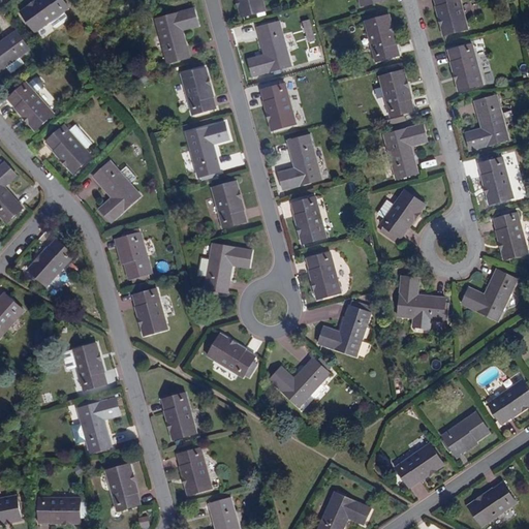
[(50,22),(63,11),(68,8),(62,0),(40,0),(22,14),(35,32),(50,22)]
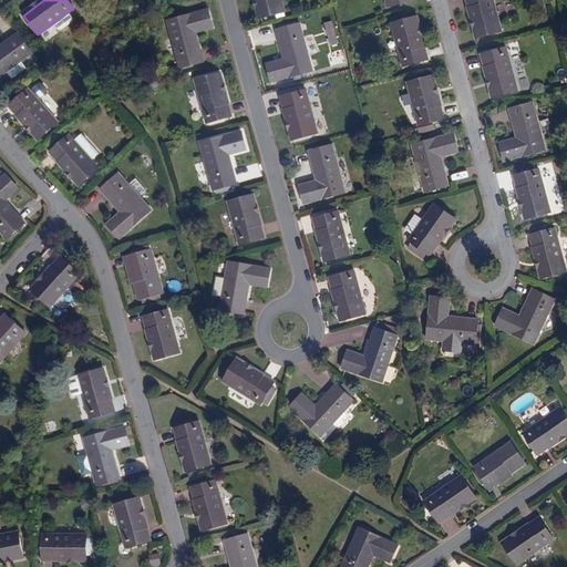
[(255,0),(259,17),(284,10),(280,0),(255,0)]
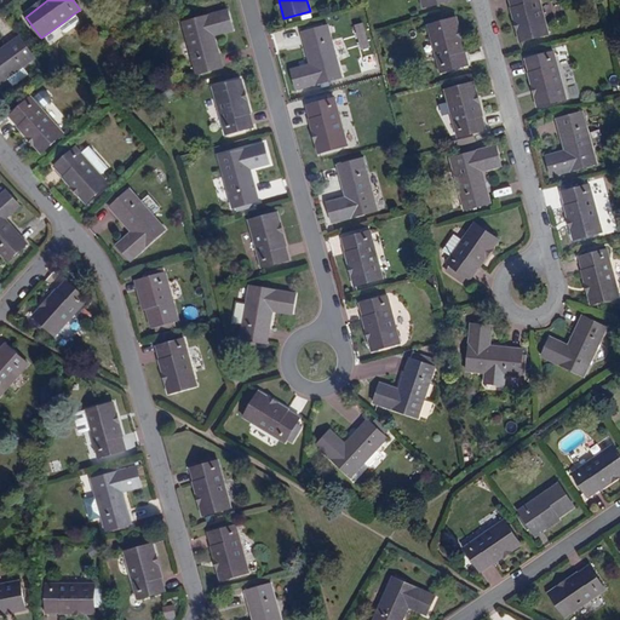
[(510,0),(521,40),(546,34),(537,0),(510,0)]
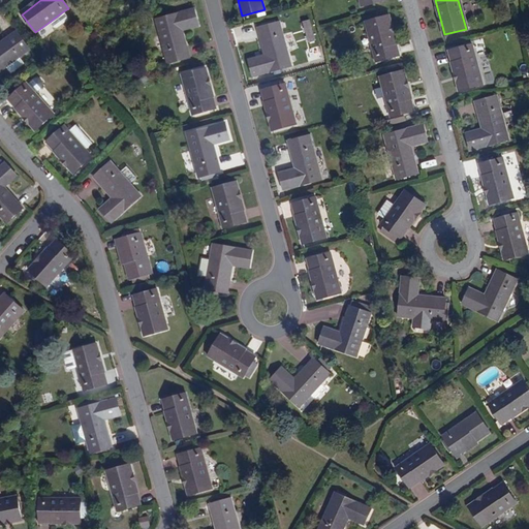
[(155,20),(166,63),(189,58),(183,31),(198,27),(194,9),(155,20)]
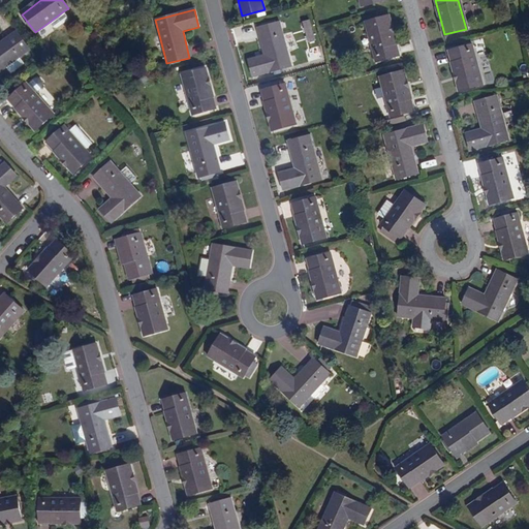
[(67,18),(63,11),(50,22),(54,27),(57,28),(67,21),(67,18)]
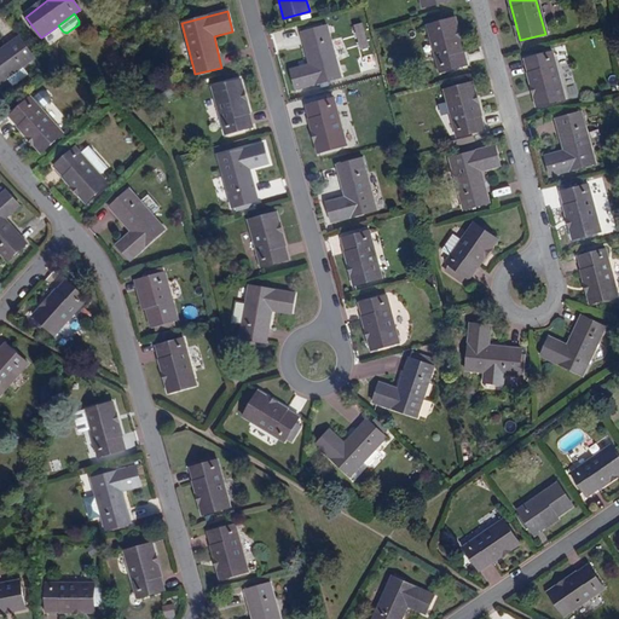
[(427,25),(439,73),(467,65),(453,18),(427,25)]
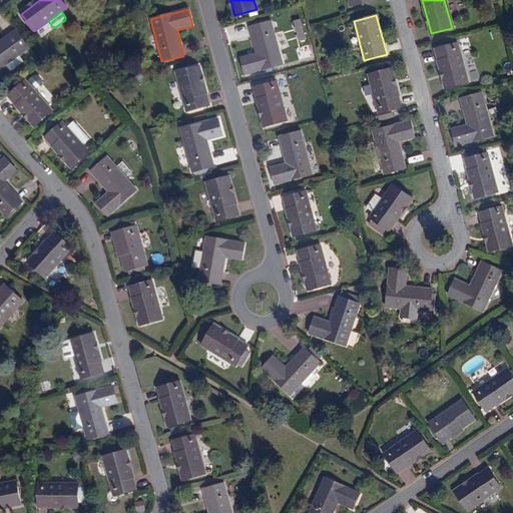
[(248,27),(255,54),(240,58),(245,74),(282,64),(271,21),(248,27)]
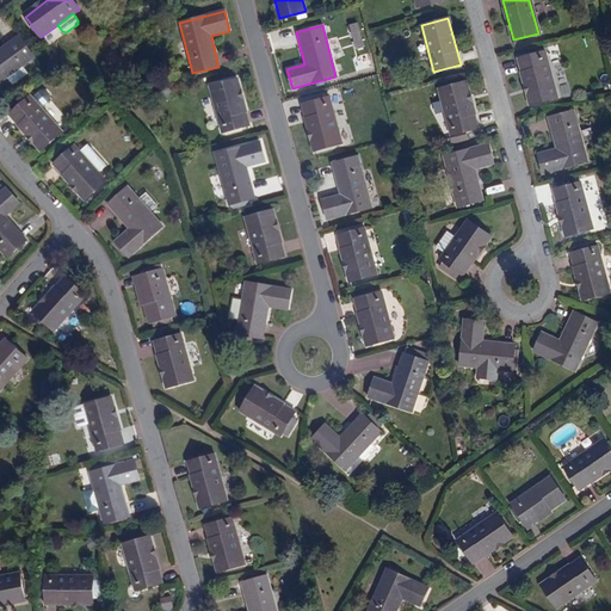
[(0,82),(7,78),(13,86),(29,75),(23,67),(35,59),(18,36),(0,48),(0,82)]
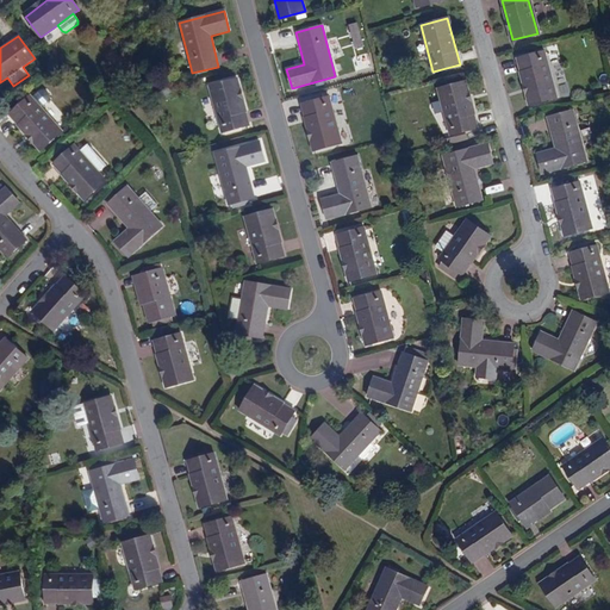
[(517,58),(530,104),(555,98),(543,53),(517,58)]
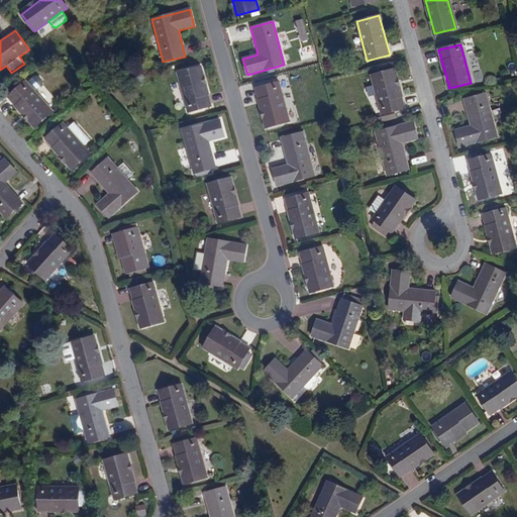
[(178,74),(189,113),(210,107),(200,68),(178,74)]
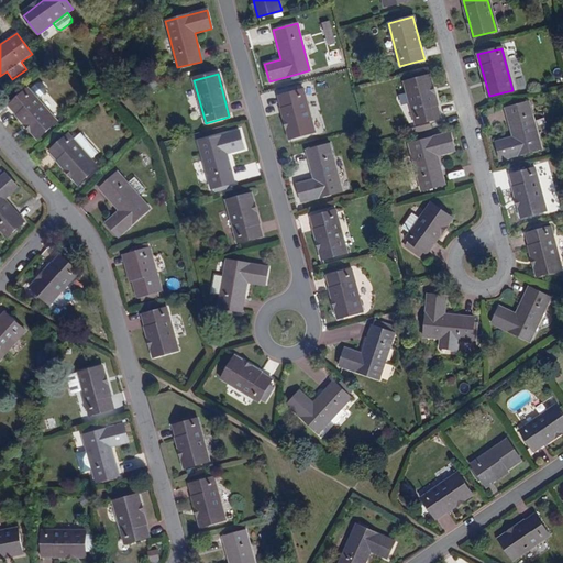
[(405,83),(416,124),(440,118),(428,76),(405,83)]
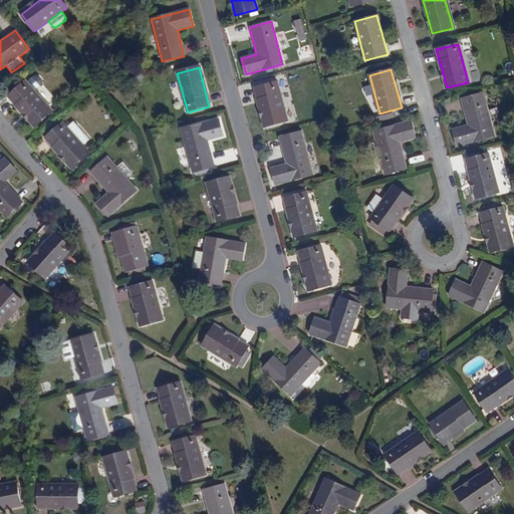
[(8,96),(35,126),(51,111),(33,91),(39,86),(40,84),(41,82),(40,80),(37,77),(36,77),(34,77),(32,78),(26,83),(24,81),(8,96)]
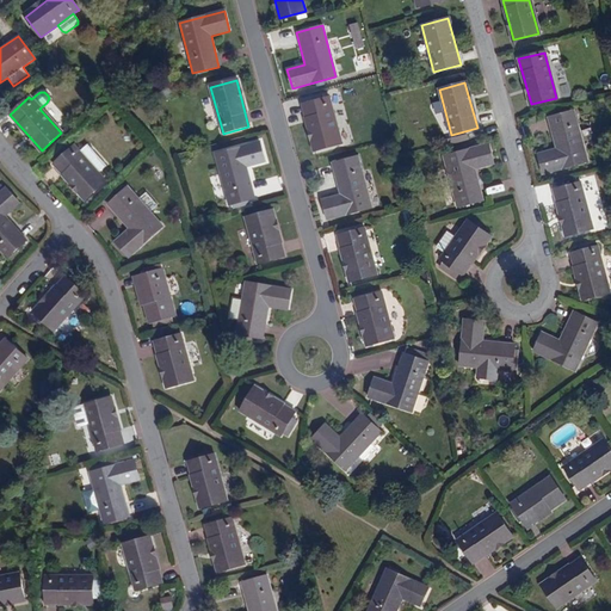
[(303,105),(316,150),(343,144),(329,99),(303,105)]
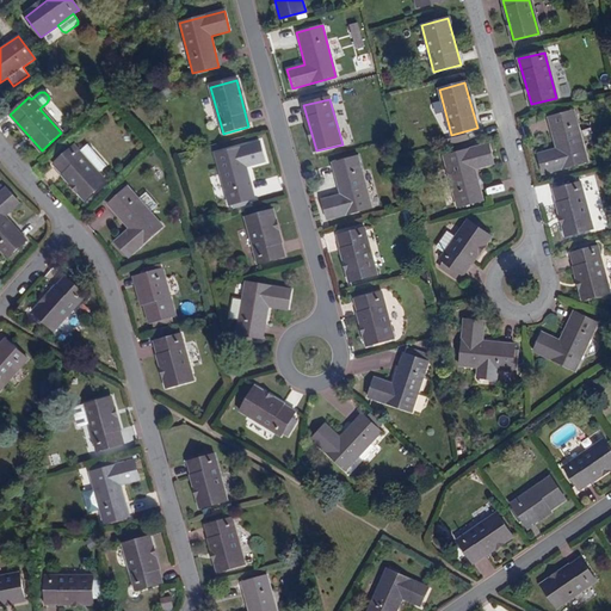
[(548,118),(556,149),(538,154),(543,173),(587,162),(574,111),(548,118)]
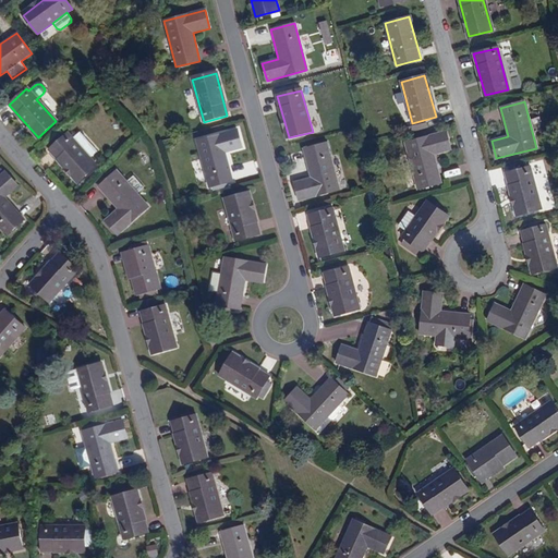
[(195,142),(208,187),(210,186),(211,191),(229,186),(228,182),(233,181),(226,154),(242,149),(237,131),(195,142)]
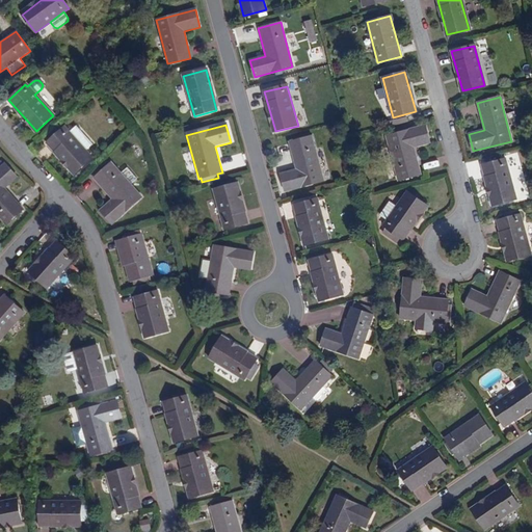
[(91,159),(85,151),(91,144),(75,126),(69,132),(64,128),(47,143),(74,175),(91,159)]
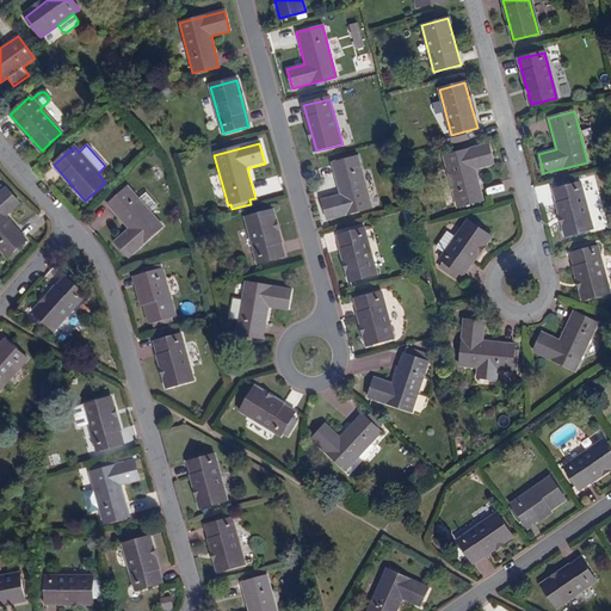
[(443,156),(457,207),(483,199),(475,170),(493,164),(487,144),(443,156)]
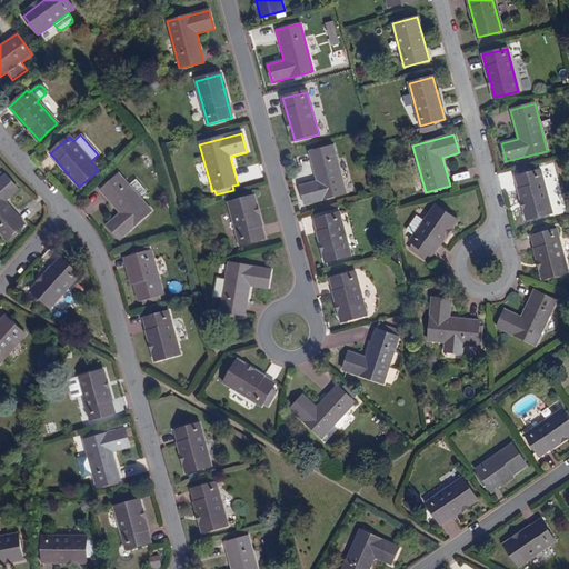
[(309,153),(317,182),(300,187),(305,205),(346,192),(333,147),(309,153)]
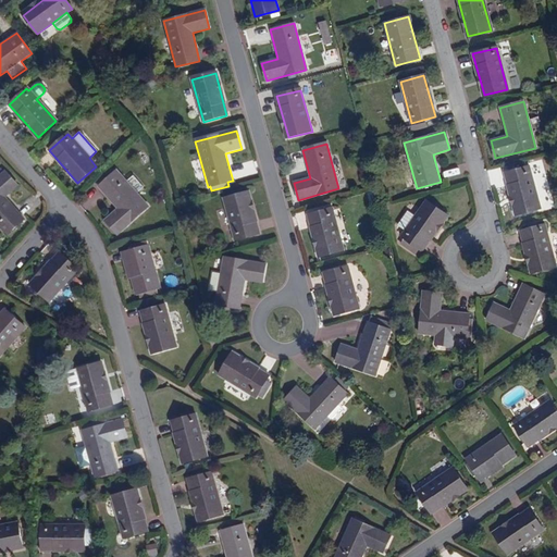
[(505,173),(516,214),(540,209),(528,166),(505,173)]
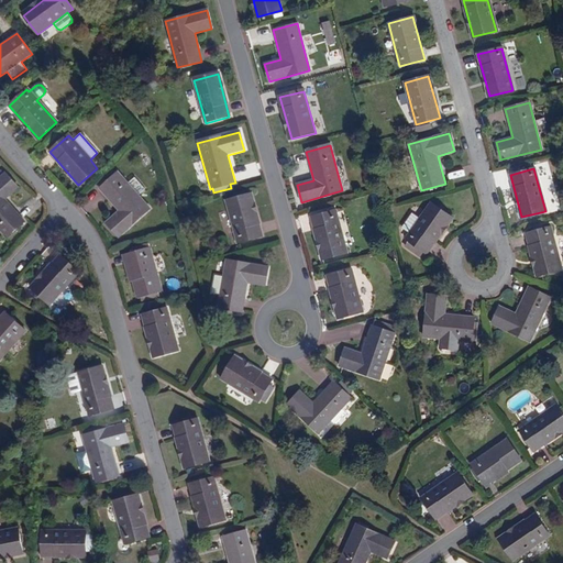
[(0,177),(0,228),(7,236),(25,220),(6,198),(18,187),(6,173),(0,177)]
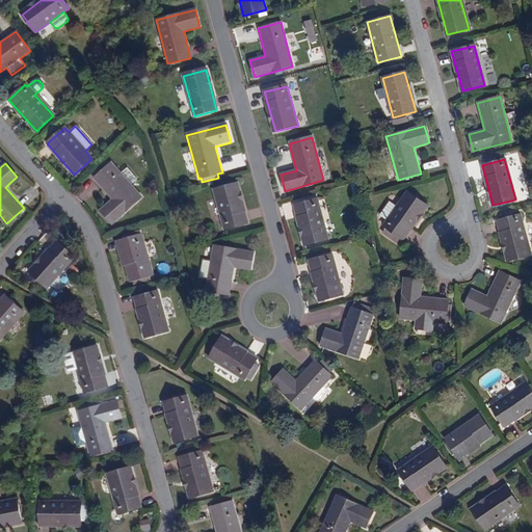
[(94,180),(111,200),(100,211),(112,224),(141,197),(110,164),(94,180)]
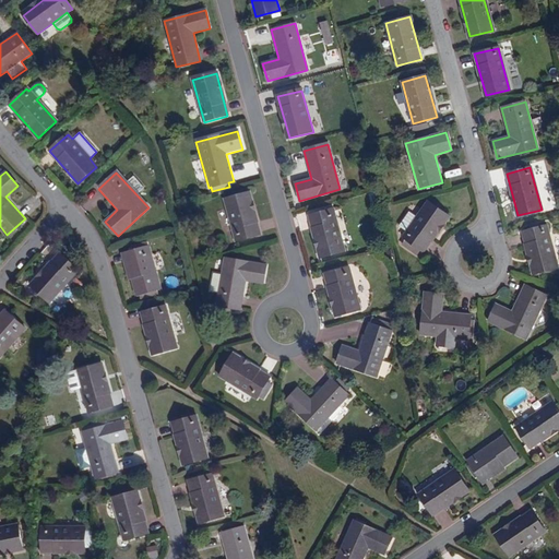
[(224,199),(236,241),(260,235),(248,192),(224,199)]
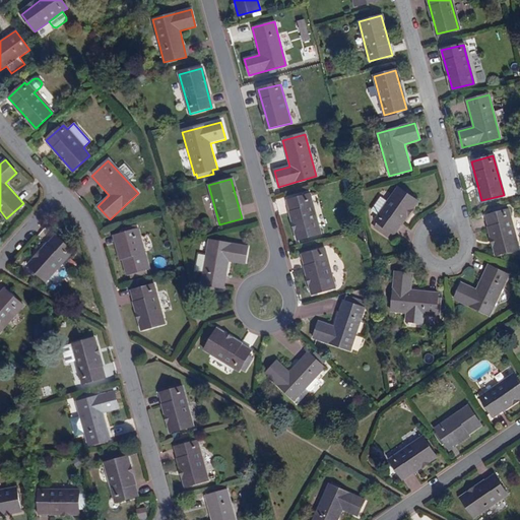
[(398,188),(388,203),(379,216),(375,221),(378,223),(374,229),(386,237),(389,233),(393,235),(416,201),(398,188)]
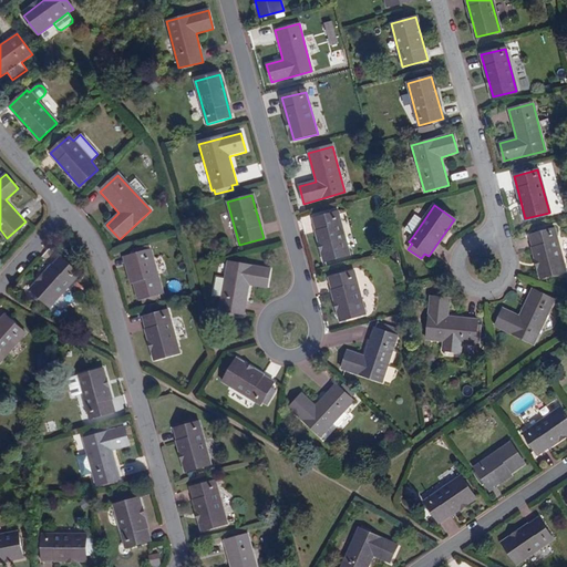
[(313,219),(326,261),(350,254),(339,213),(313,219)]
